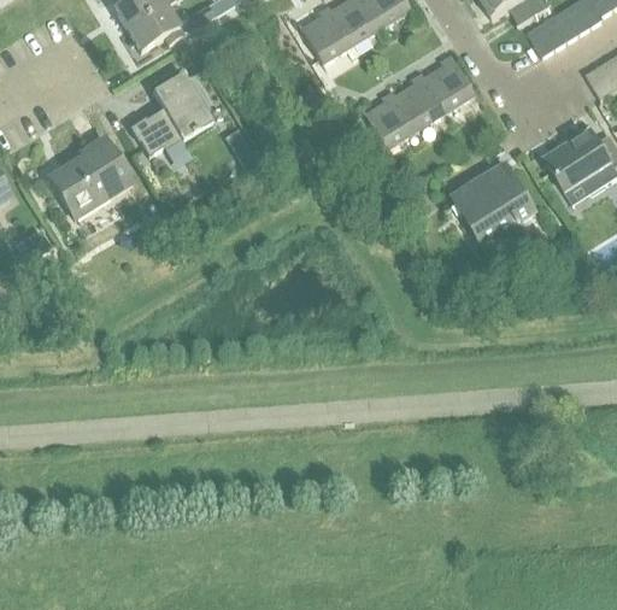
[(123,0),(113,6),(127,28),(164,5),(171,0),(123,0)]
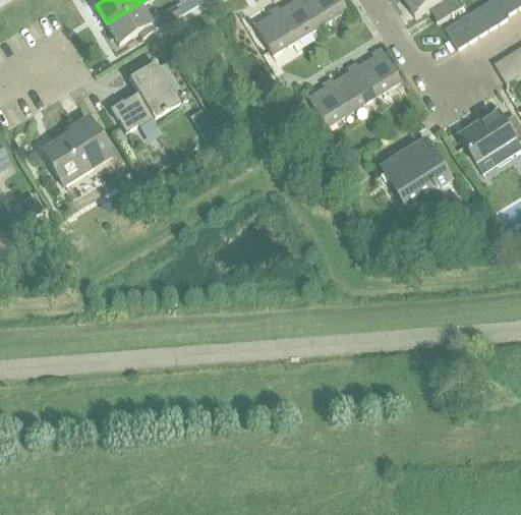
[(172,3),(158,12),(164,21),(197,0),(183,0),(173,6),(172,3)]
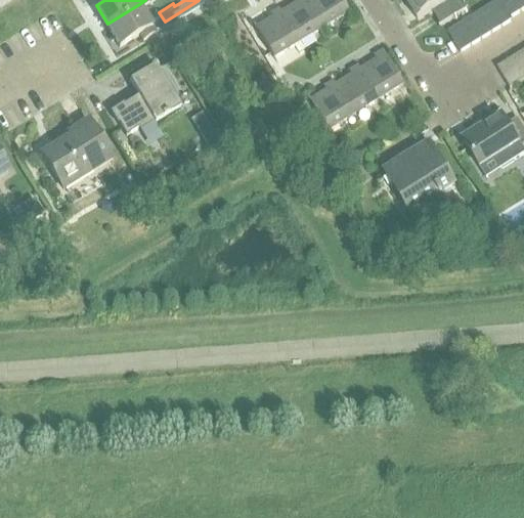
[(295,0),(282,7),(300,37),(324,22),(311,0),(295,0)]
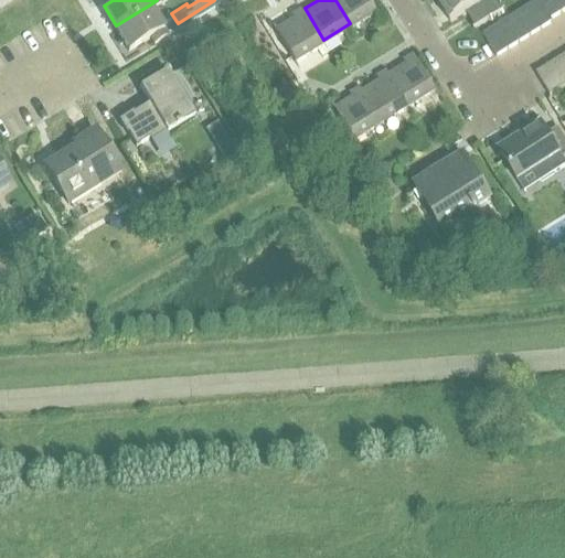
[(336,0),(350,23),(376,8),(372,0),(336,0)]
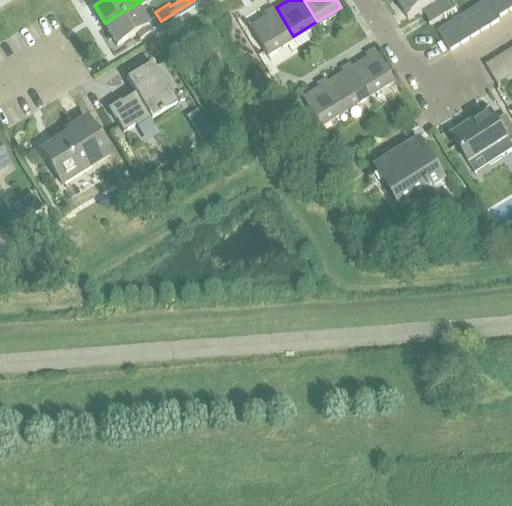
[(454,6),(450,0),(398,0),(407,15),(421,6),(430,20),(454,6)]
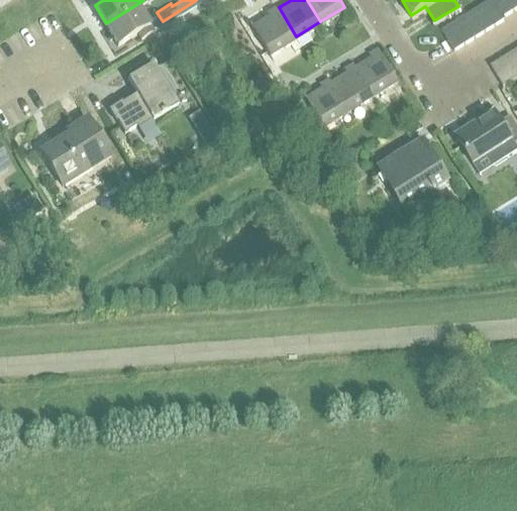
[(505,16),(495,0),(485,0),(482,2),(494,22),(505,16)]
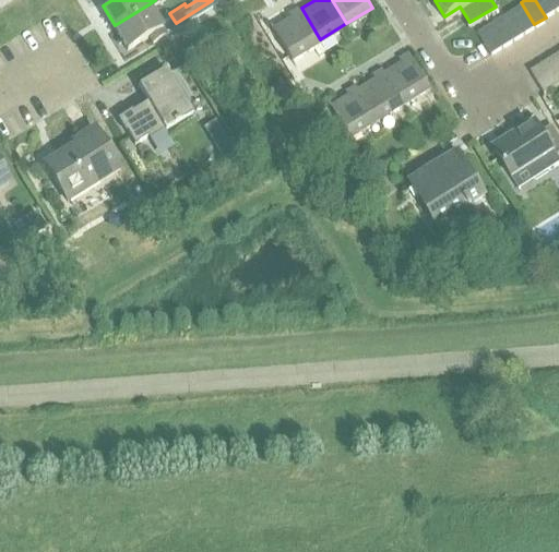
[(535,0),(546,18),(546,16),(545,14),(555,8),(550,0),(535,0)]
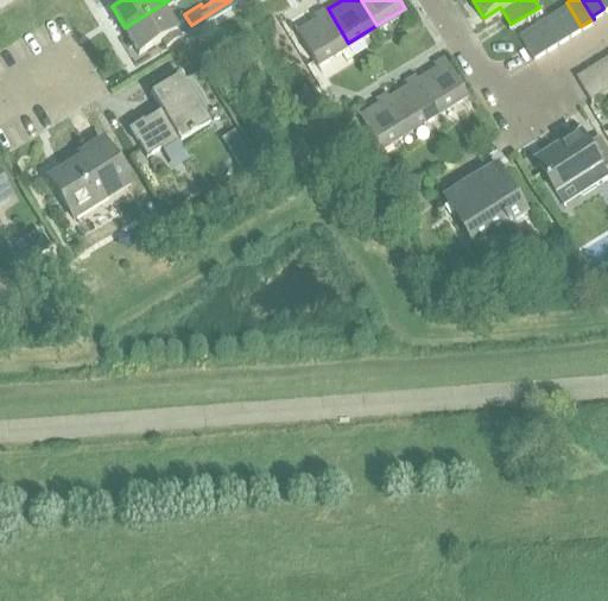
[(581,26),(567,2),(555,10),(569,33),(581,26)]
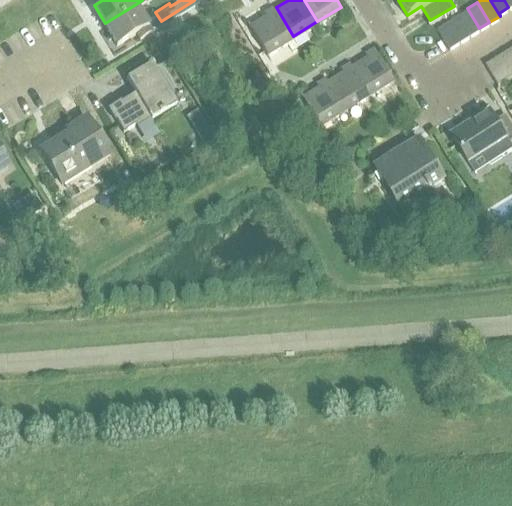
[(136,4),(105,23),(116,41),(134,29),(138,35),(150,28),(136,4)]
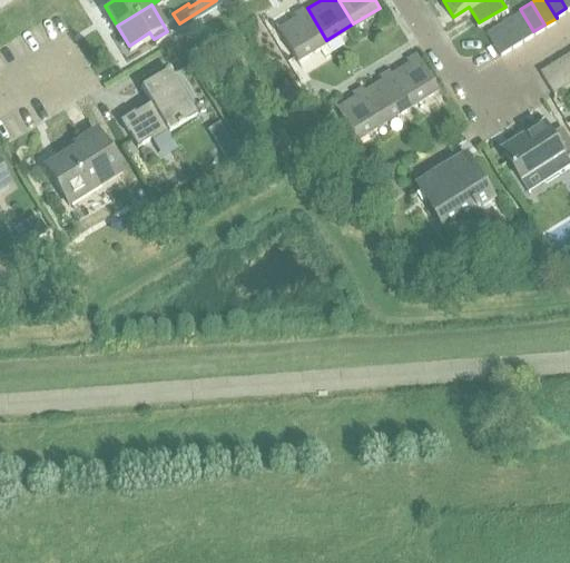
[(326,40),(307,8),(304,5),(294,10),(297,15),(278,26),(297,58),(326,40)]
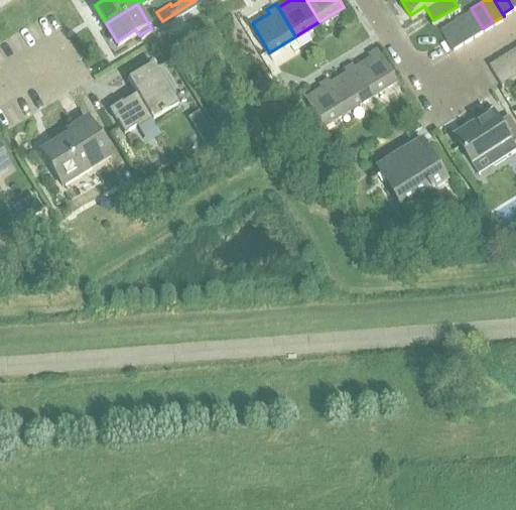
[(483,28),(471,8),(460,14),(473,35),(483,28)]
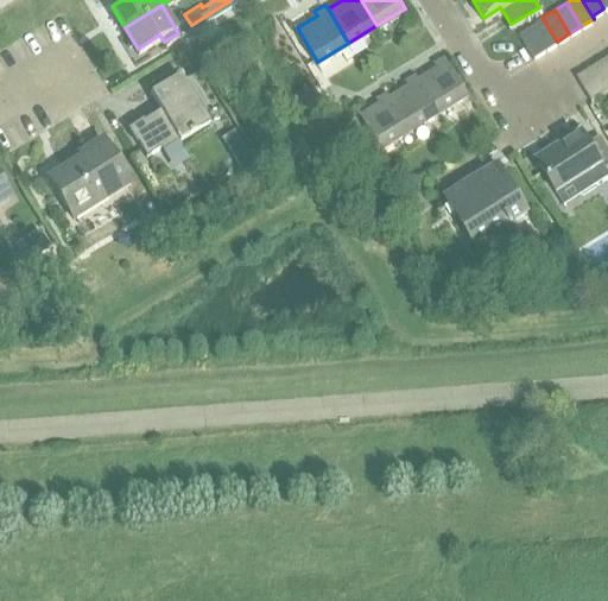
[(557,42),(542,17),(530,24),(545,49),(557,42)]
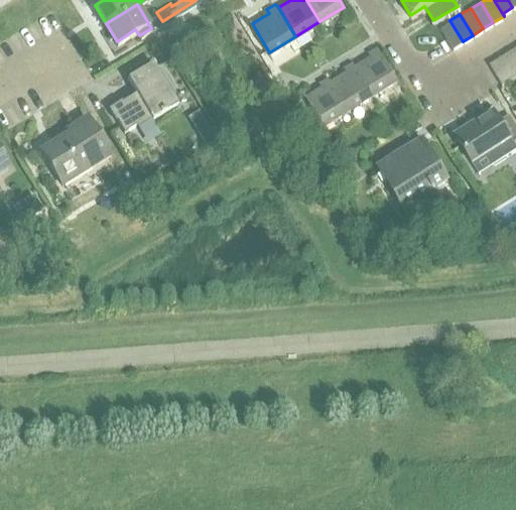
[(463,41),(449,20),(440,26),(453,47),(463,41)]
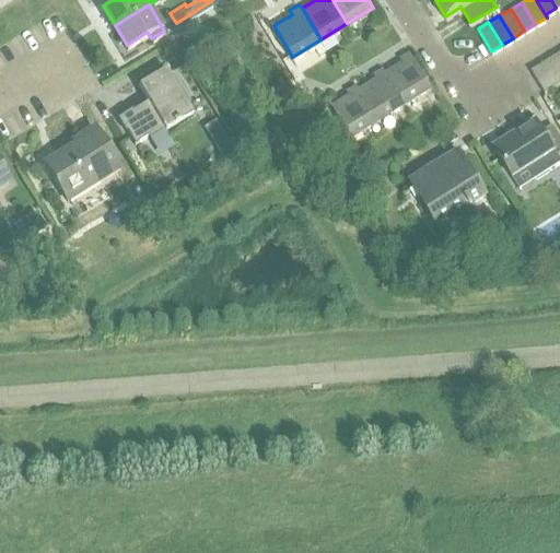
[(403,59),(385,69),(404,101),(431,84),(410,48),(399,55),(403,59)]
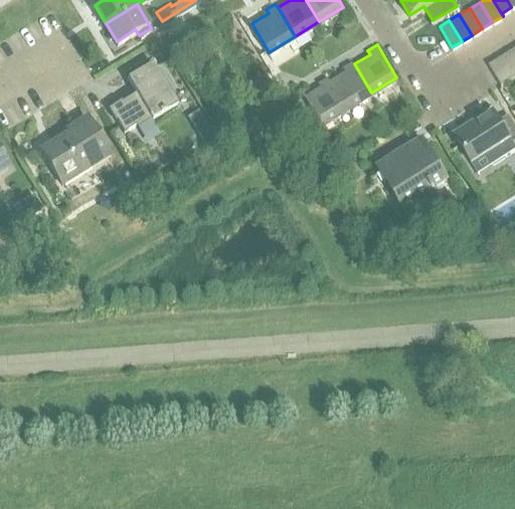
[(514,60),(508,48),(497,55),(510,75),(514,71),(514,60)]
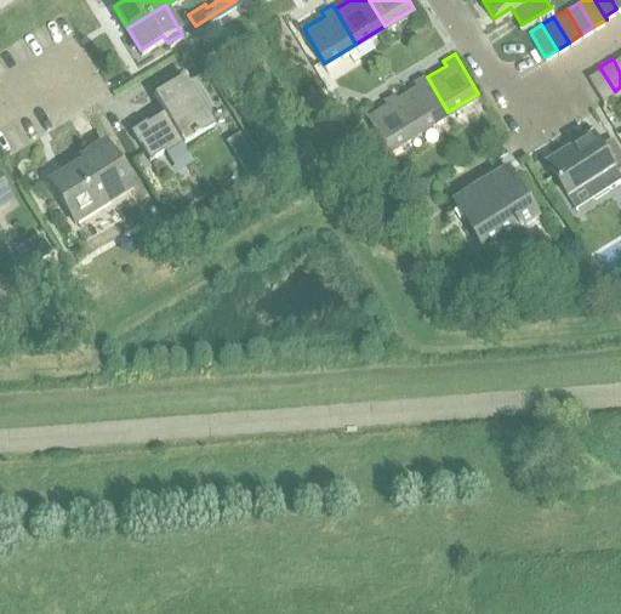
[(615,91),(599,67),(587,74),(603,98),(615,91)]
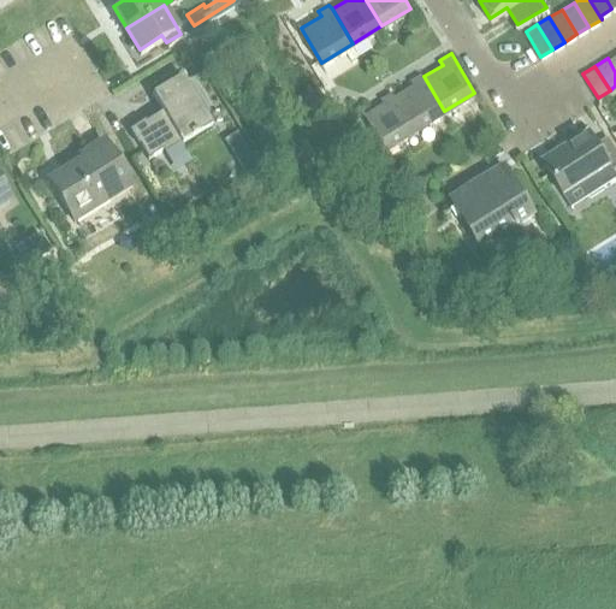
[(181,140),(212,120),(182,71),(149,90),(160,108),(130,126),(147,154),(178,135),(181,140)]
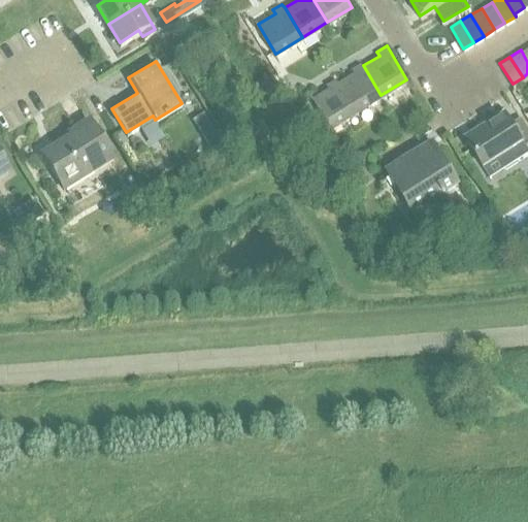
[(381,95),(363,65),(361,61),(352,67),(354,71),(338,80),(356,110),(381,95)]
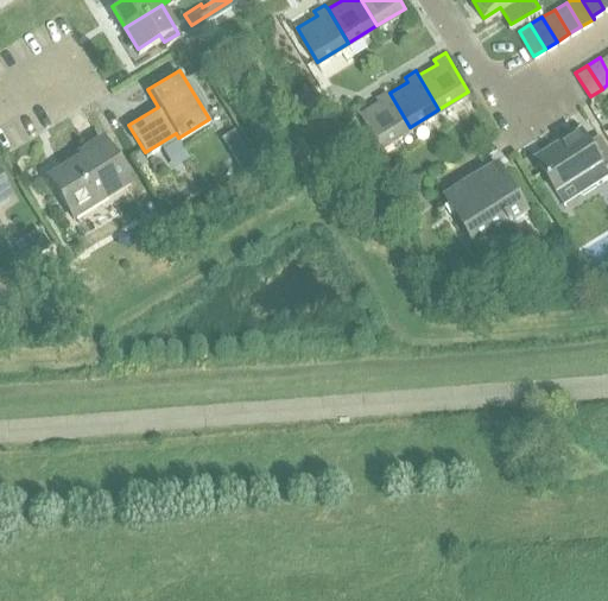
[(410,127),(390,93),(386,88),(375,95),(379,100),(360,111),(380,145),(410,127)]
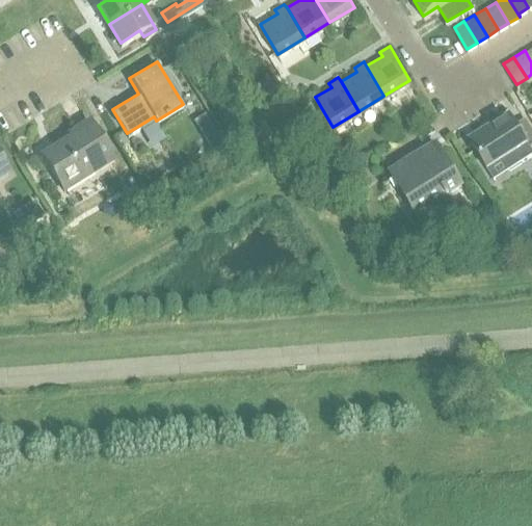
[(508,110),(468,135),(486,165),(505,154),(512,165),(531,152),(531,150),(526,140),(531,137),(531,128),(525,116),(515,123),(508,110)]
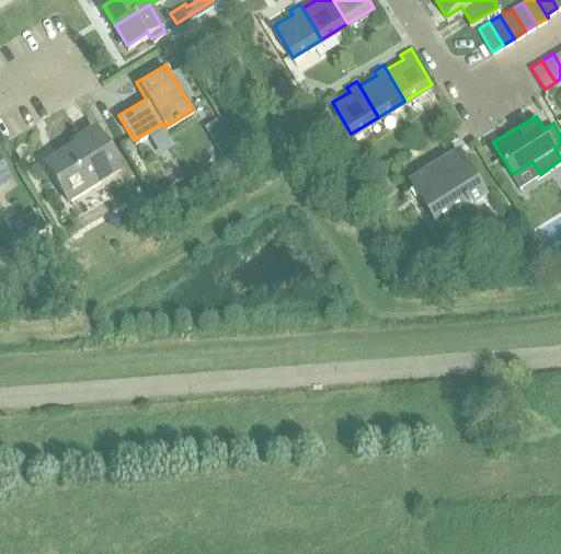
[(66,197),(118,165),(93,125),(71,138),(75,142),(44,161),(66,197)]
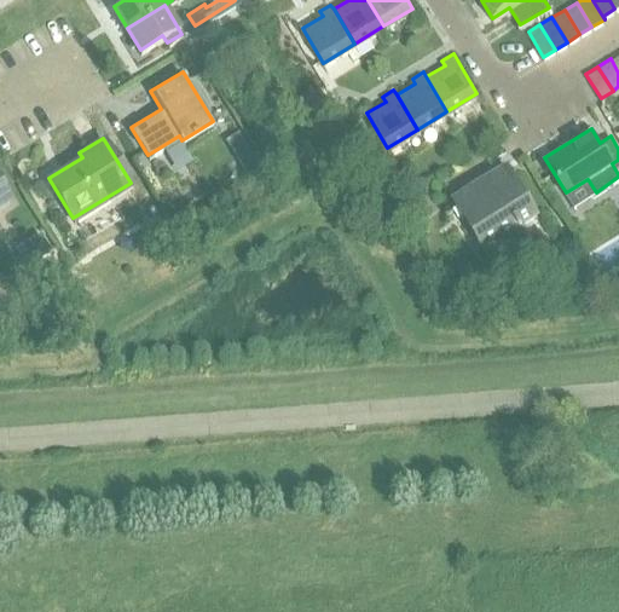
[(249,150),(237,157),(247,174),(260,166),(249,150)]
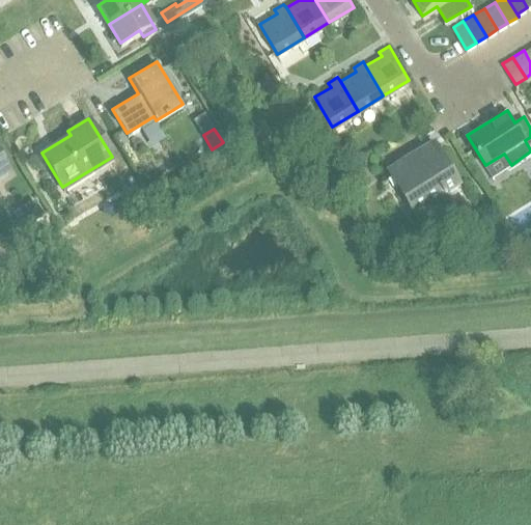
[(415,210),(459,183),(434,141),(389,168),(415,210)]
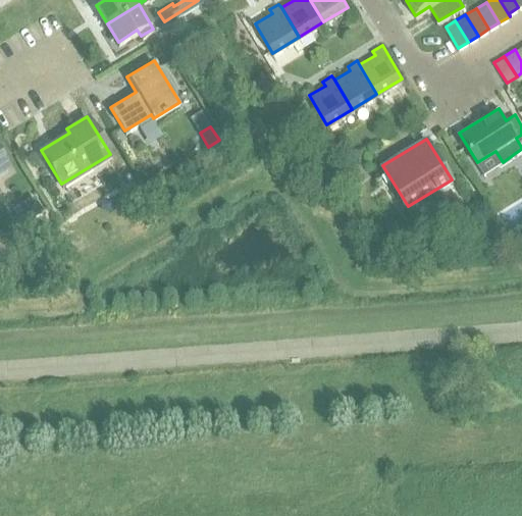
[(133,173),(122,179),(132,194),(141,189),(141,188),(133,173)]
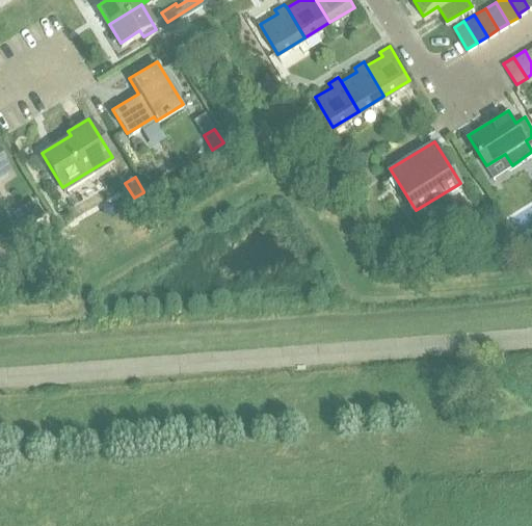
[(33,196),(23,203),(31,216),(43,210),(33,196)]
